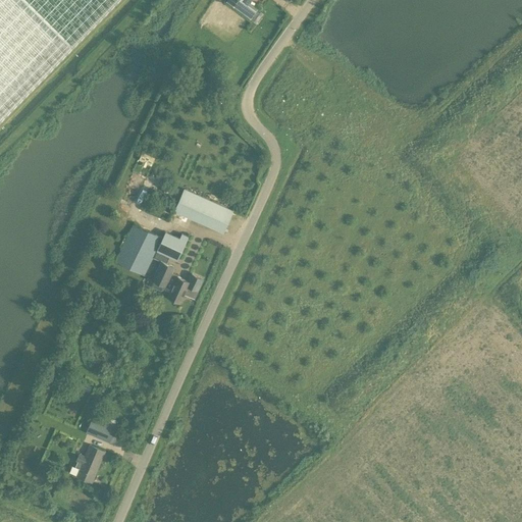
[(0,0),(0,119),(116,0),(0,0)]
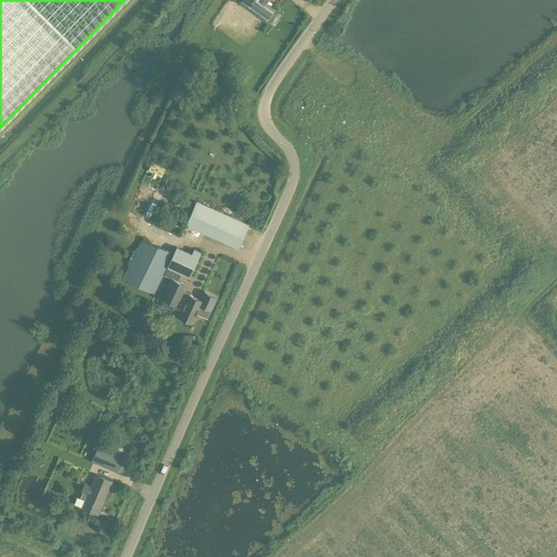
[(275,10),(265,3),(267,0),(242,0),(240,2),(268,21),(275,10)]
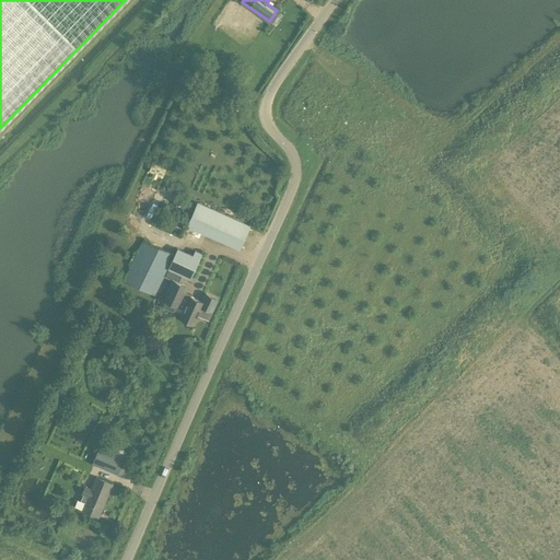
[(156,189),(167,168),(153,162),(143,182),(156,189)]
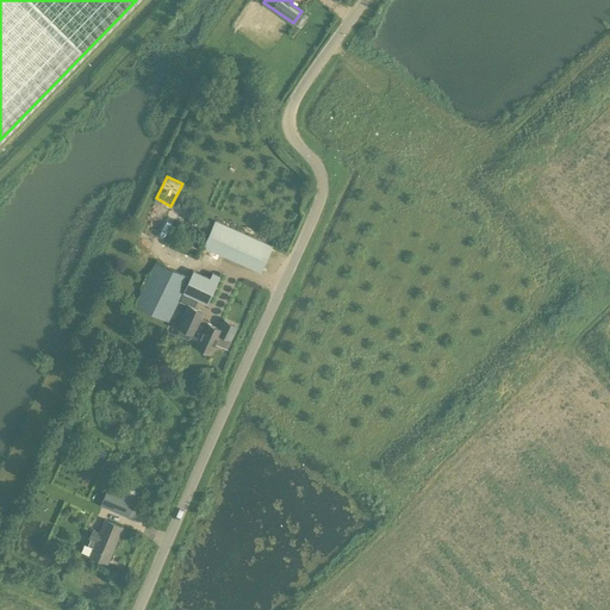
[(261,273),(273,246),(216,219),(203,247),(261,273)]
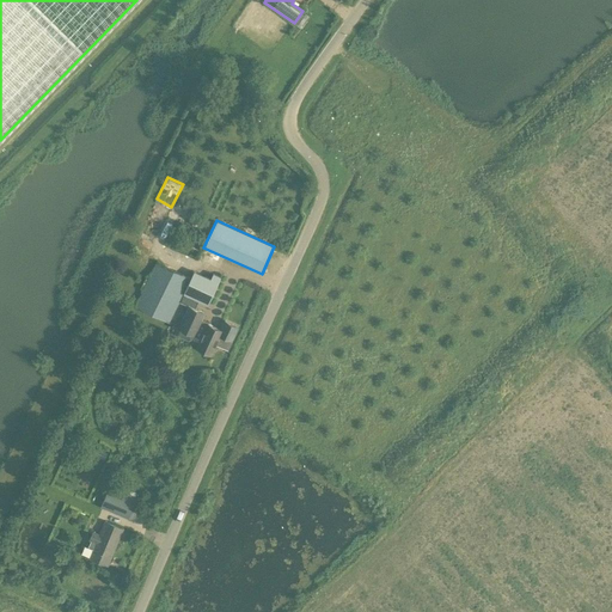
[(179,301),(191,279),(190,277),(157,262),(135,306),(169,323),(179,301)]
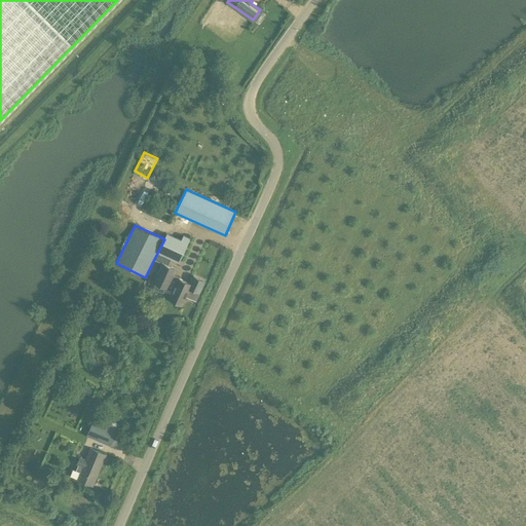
[(162,263),(167,265),(171,258),(179,262),(189,238),(183,235),(181,239),(166,233),(163,238),(164,239),(154,259),(162,263)]
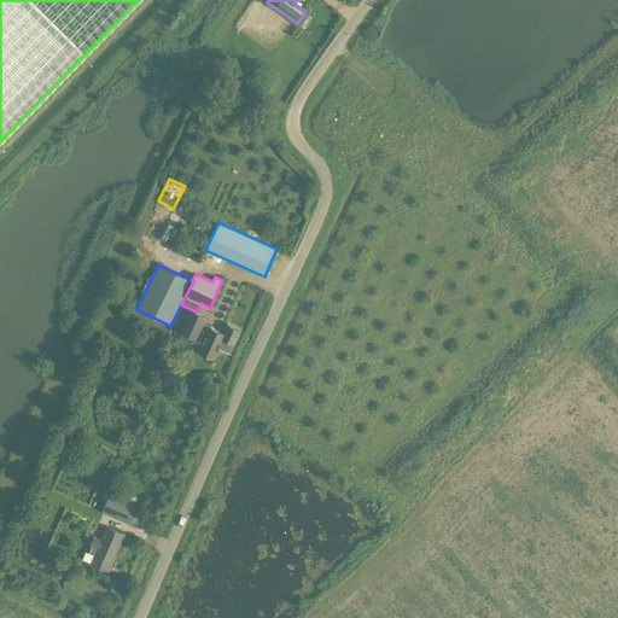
[(207,316),(191,309),(180,331),(202,342),(198,351),(214,359),(222,339),(233,344),(240,330),(227,324),(223,332),(203,324),(207,316)]
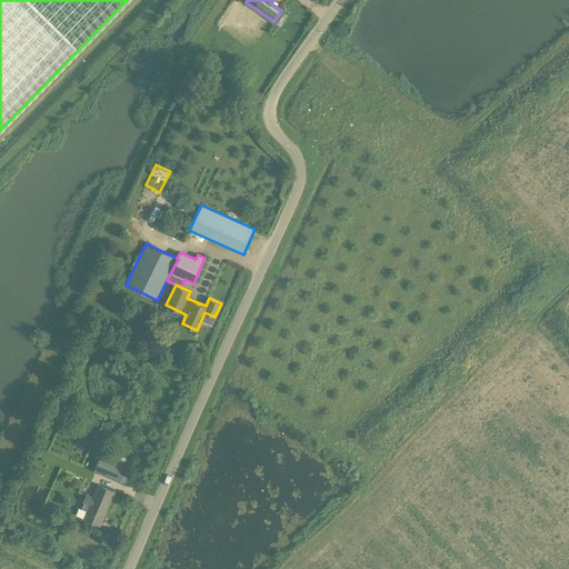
[(93,471),(119,481),(127,465),(101,453),(93,471)]
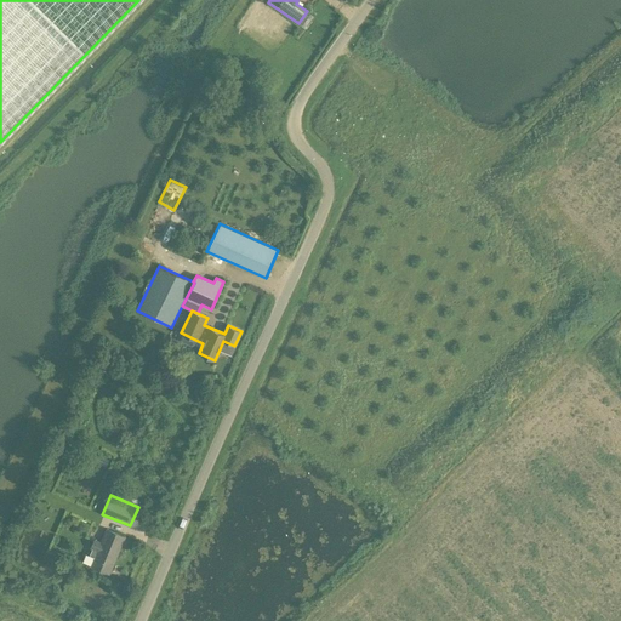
[(91,565),(108,573),(125,536),(108,528),(101,543),(93,540),(90,548),(92,550),(90,557),(95,558),(91,565)]
